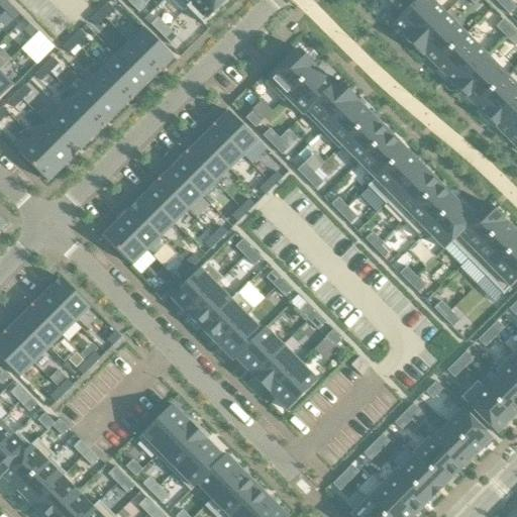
[(4,0),(0,0),(0,6),(5,12),(11,6),(4,0)]
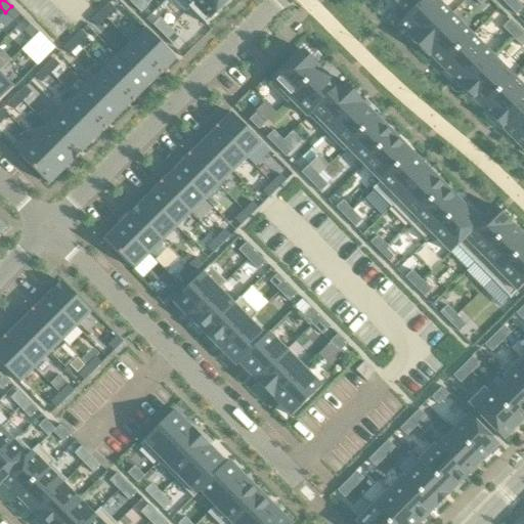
[(141,0),(135,0),(131,4),(141,14),(148,7),(141,0)]
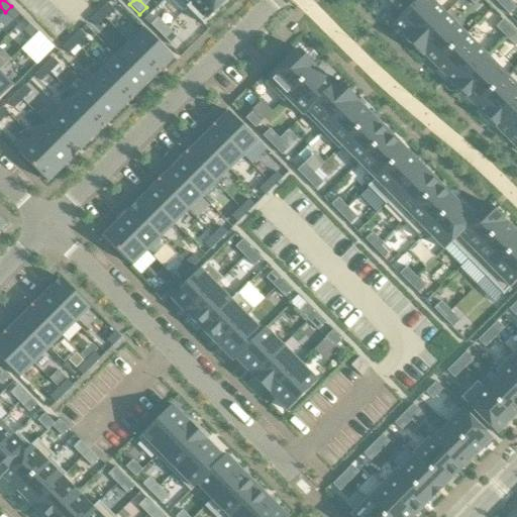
[(171,0),(184,13),(188,10),(187,9),(195,0),(171,0)]
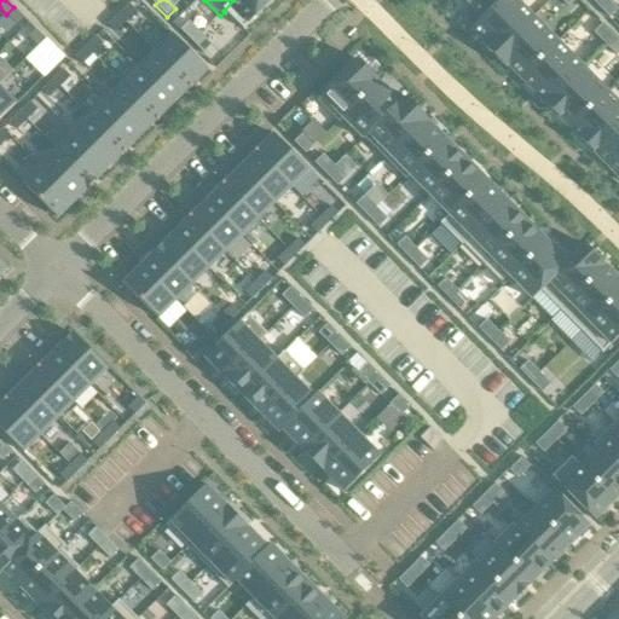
[(233,0),(224,11),(225,12),(243,30),(273,0),(233,0)]
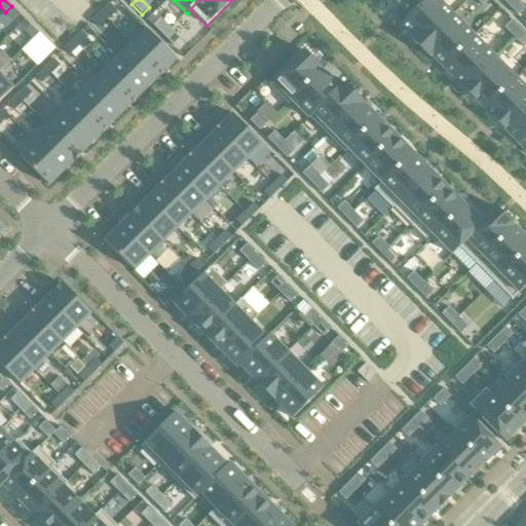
[(392,0),(409,16),(425,0),(392,0)]
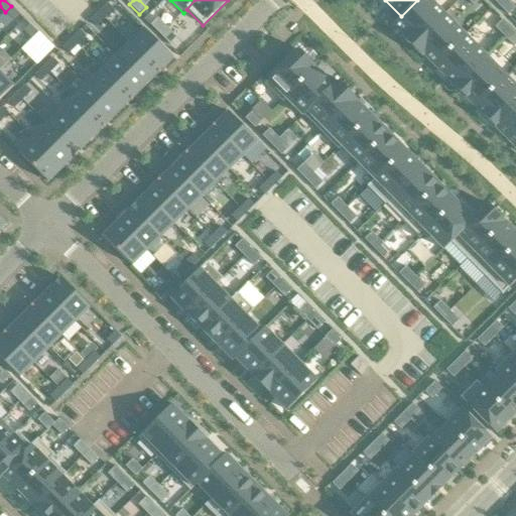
[(401,16),(392,24),(404,36),(402,37),(412,47),(444,14),(430,0),(417,0),(401,16)]
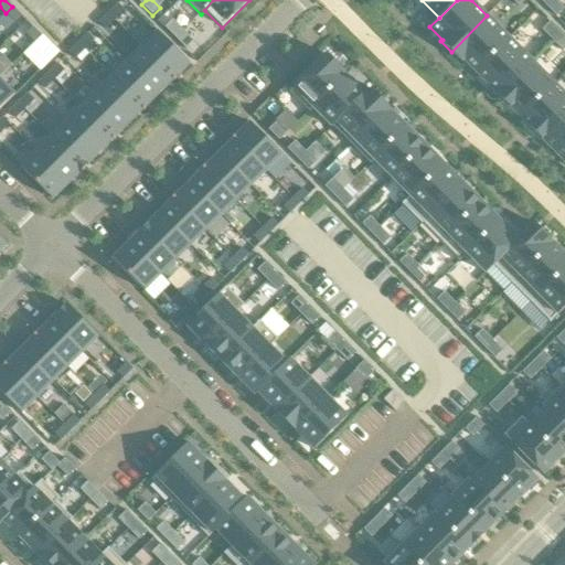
[(554,0),(552,0),(546,7),(556,17),(564,9),(554,0)]
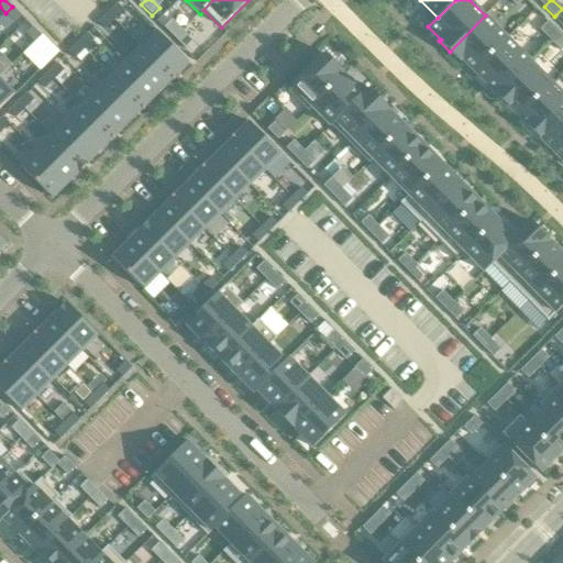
[(117,4),(108,14),(114,21),(123,11),(117,4)]
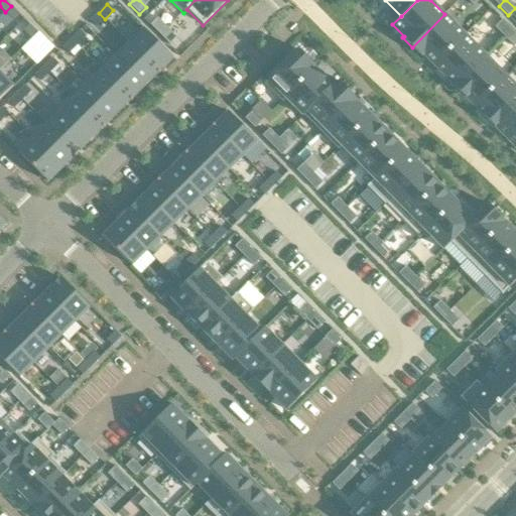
[(11,6),(5,12),(13,20),(19,14),(11,6)]
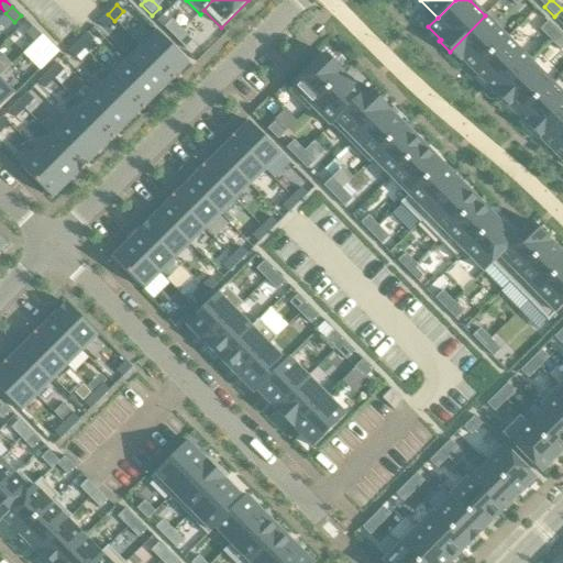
[(108,14),(99,23),(105,30),(114,21),(108,14)]
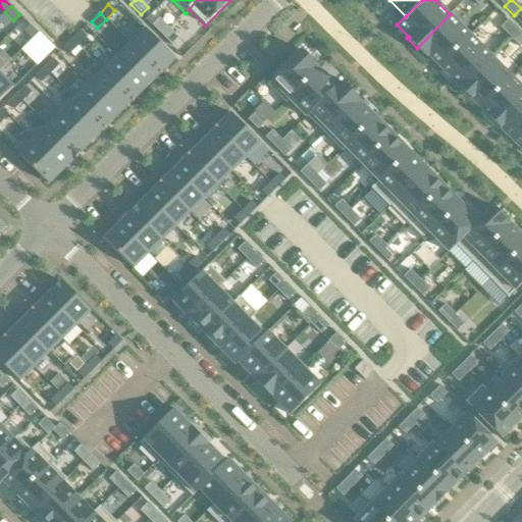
[(450,14),(417,48),(426,57),(428,56),(439,67),(471,36),(465,30),(450,14)]
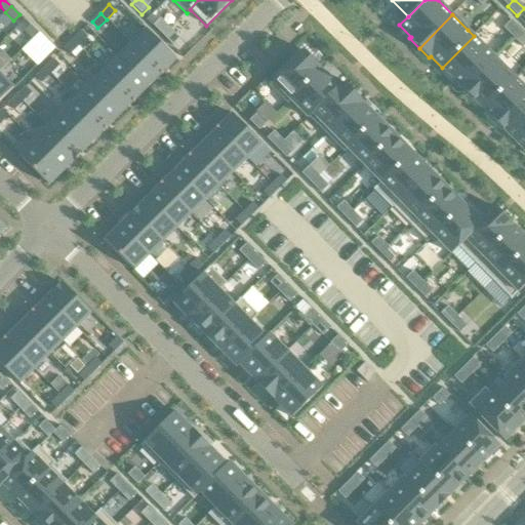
[(161,18),(154,26),(163,36),(170,29),(161,18)]
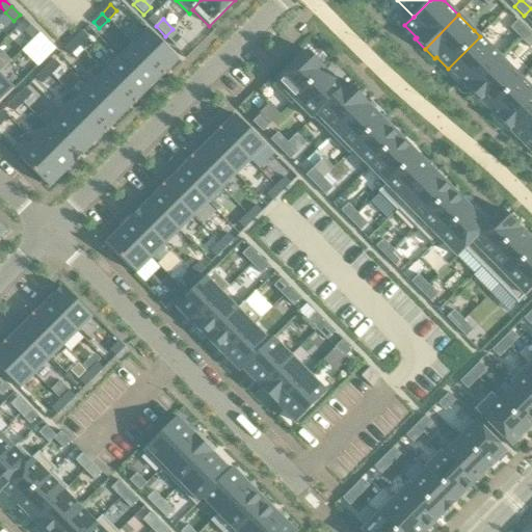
[(517,22),(510,29),(520,38),(527,31),(517,22)]
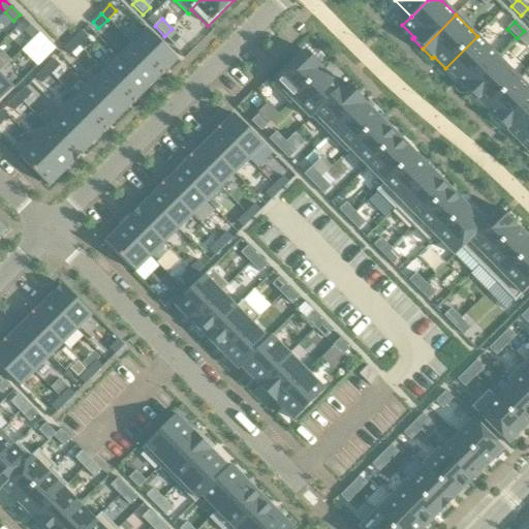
[(30,26),(25,32),(33,40),(39,34),(30,26)]
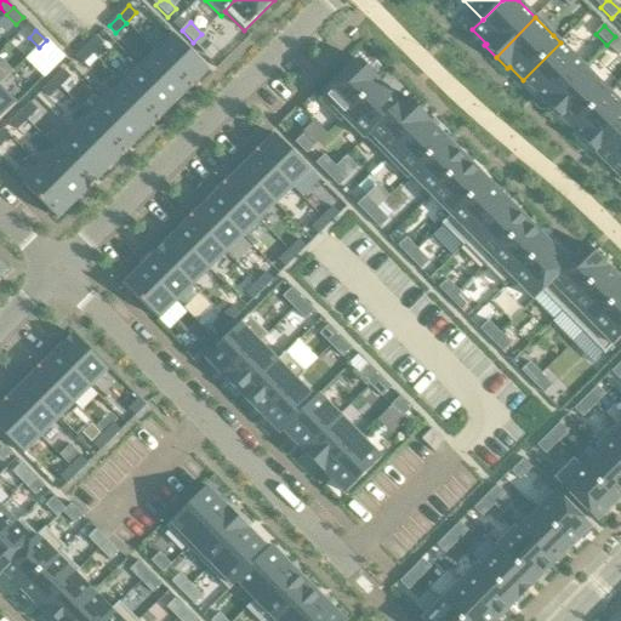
[(201,34),(193,43),(204,53),(212,45),(201,34)]
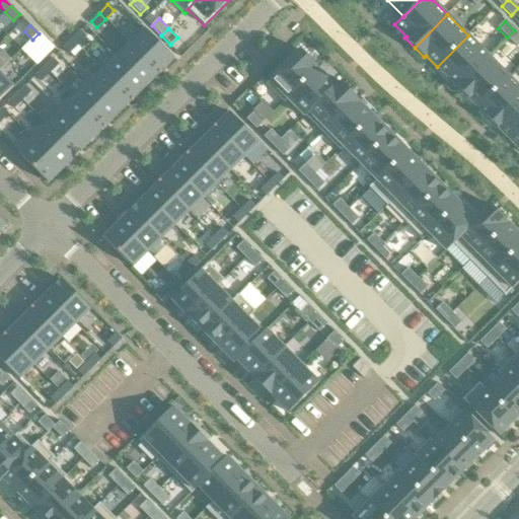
[(144,29),(130,44),(160,74),(161,73),(160,73),(174,59),(144,29)]
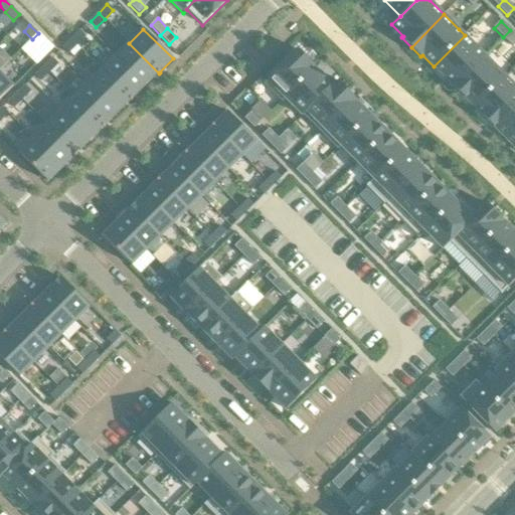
[(514,34),(510,30),(503,37),(513,47),(514,44),(514,34)]
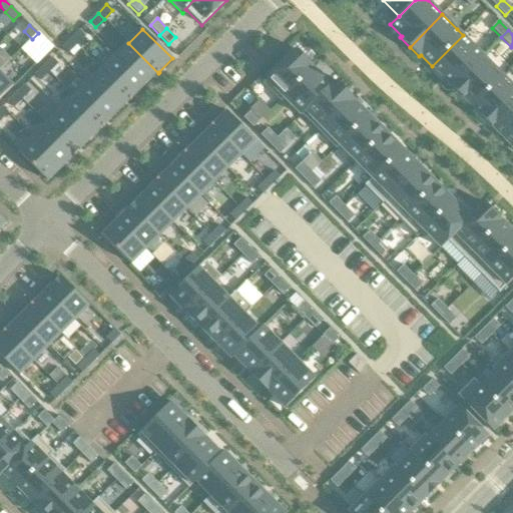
[(79,31),(71,40),(77,45),(85,37),(79,31)]
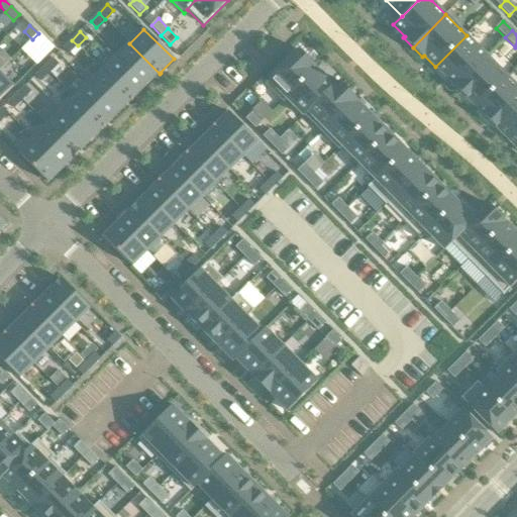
[(38,33),(32,39),(40,47),(46,42),(38,33)]
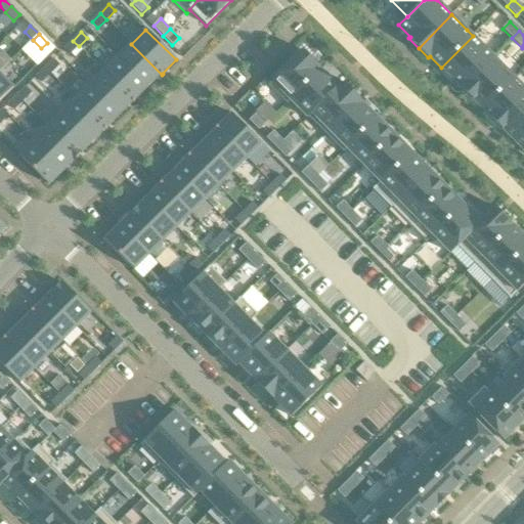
[(473,36),(441,68),(462,88),(493,56),(473,36)]
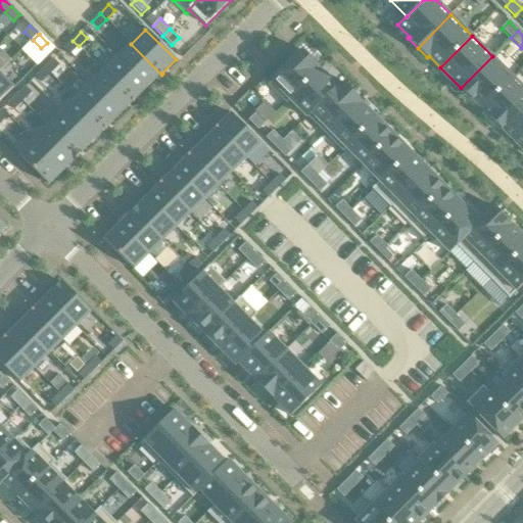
[(73,41),(63,49),(69,55),(79,46),(73,41)]
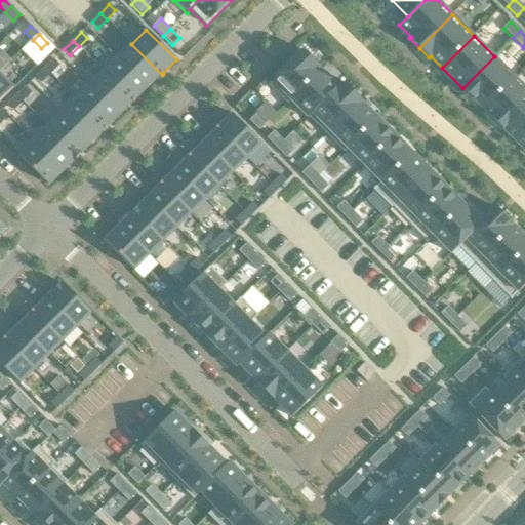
[(131,44),(118,57),(148,88),(161,75),(162,76),(162,75),(131,44)]
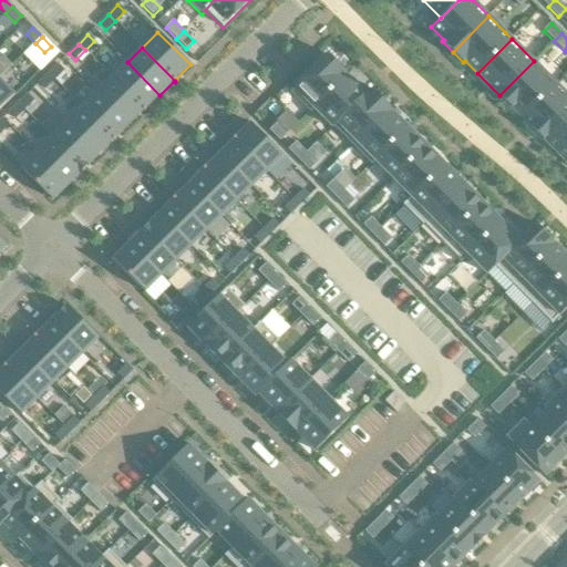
[(327,55),(290,93),(310,113),(313,110),(312,109),(347,75),(327,55)]
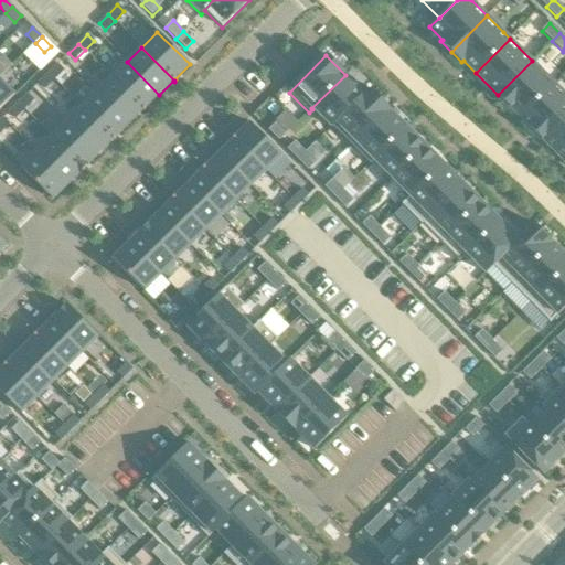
[(532,61),(498,95),(520,118),(554,84),(532,61)]
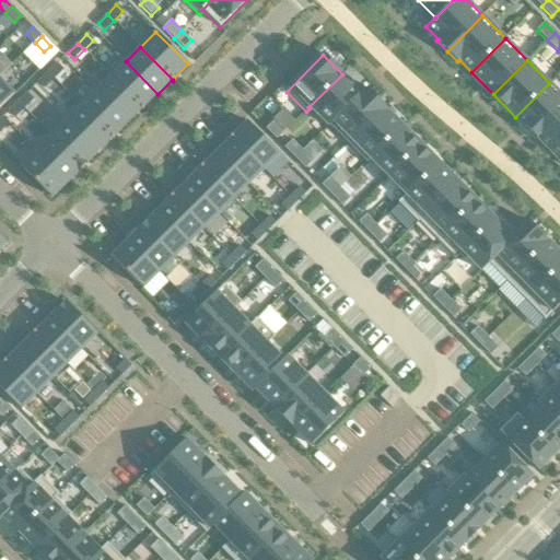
[(126,61),(111,77),(143,109),(144,108),(143,107),(158,94),(126,61)]
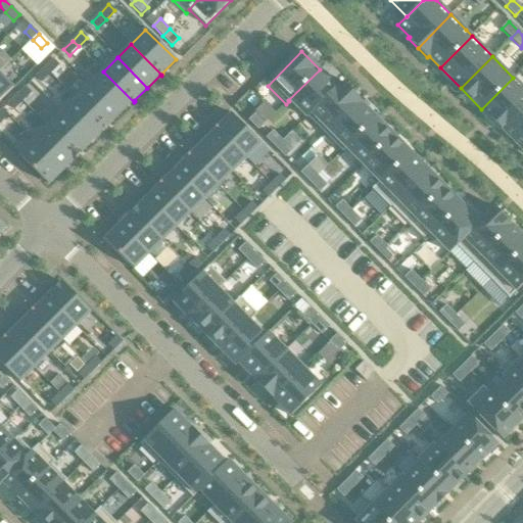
[(53,59),(45,68),(50,75),(59,65),(53,59)]
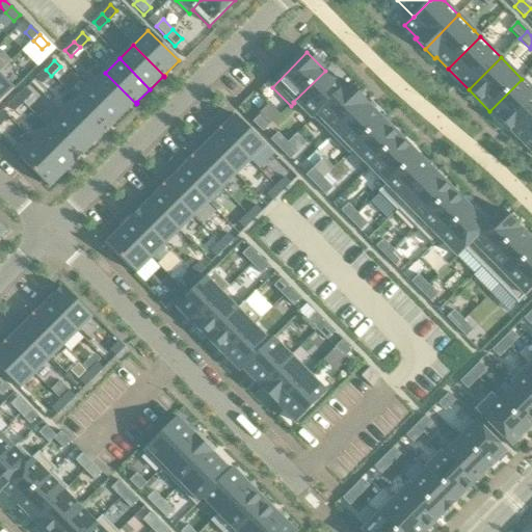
[(46,70),(36,78),(43,84),(51,76),(46,70)]
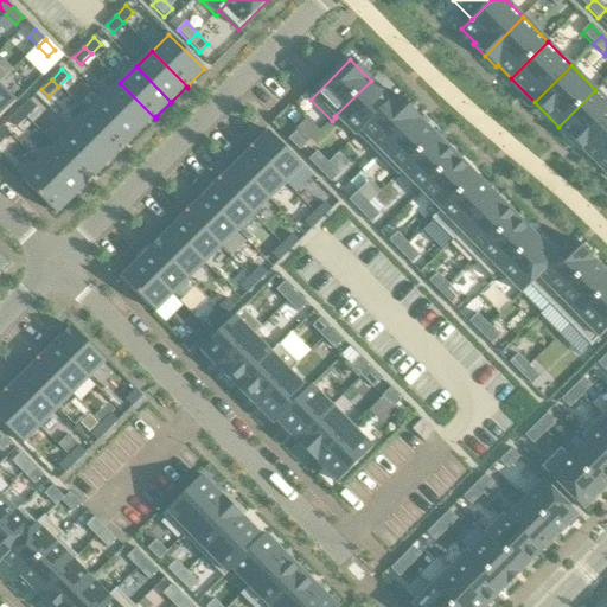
[(371,81),(334,116),(336,117),(356,138),(357,136),(356,135),(391,101),(390,101),(371,81)]
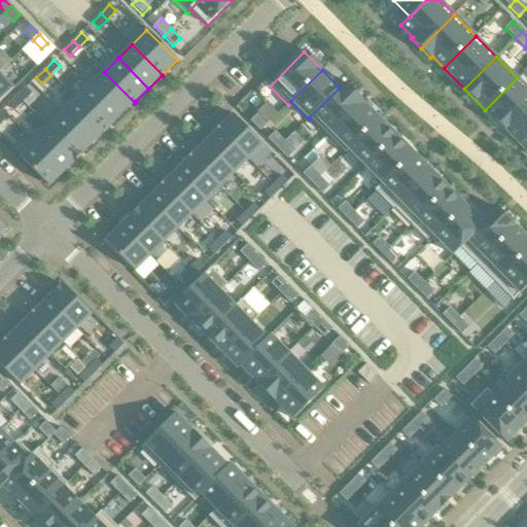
[(104,72),(90,85),(119,116),(133,103),(134,104),(135,103),(104,72)]
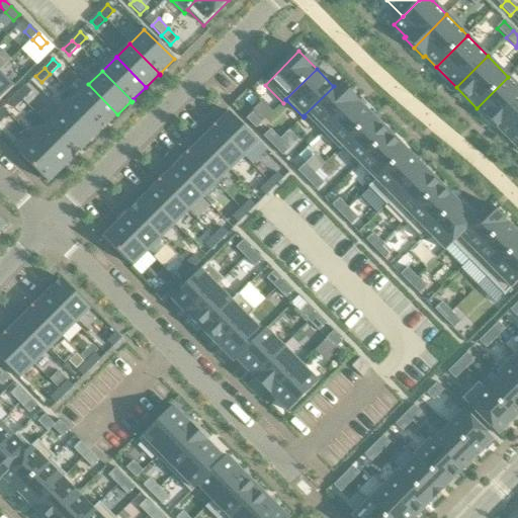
[(0,73),(0,100),(13,87),(0,73)]
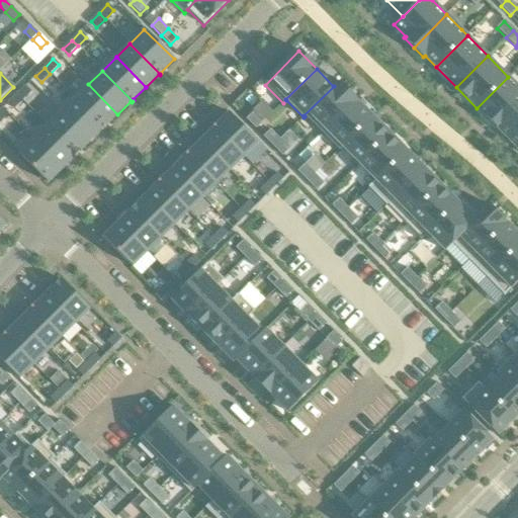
[(517,86),(508,77),(477,108),(497,128),(517,107),(517,86)]
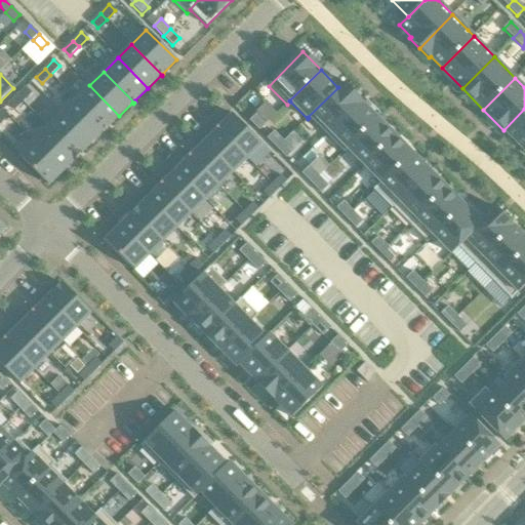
[(338,87),(308,117),(309,118),(325,135),(361,101),(360,99),(341,81),(339,83),(340,84),(337,87),(338,87)]
